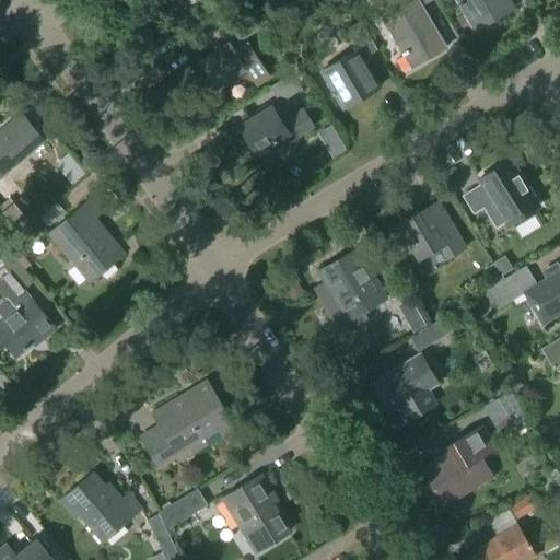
[(412,69),(445,49),(421,8),(433,0),(413,0),(382,19),(412,69)]
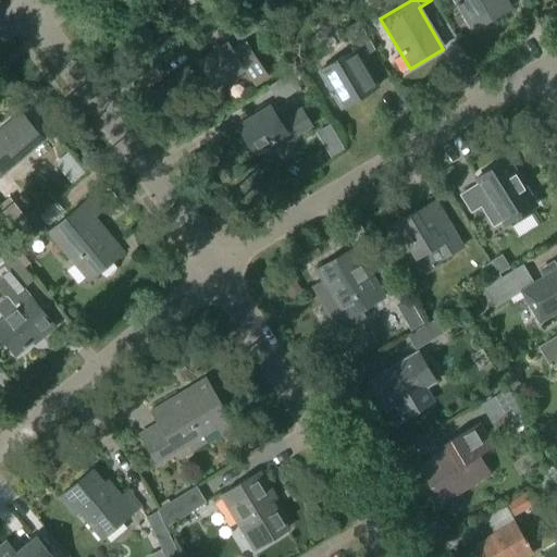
[(509,9),(504,0),(452,0),(471,32),(509,9)]
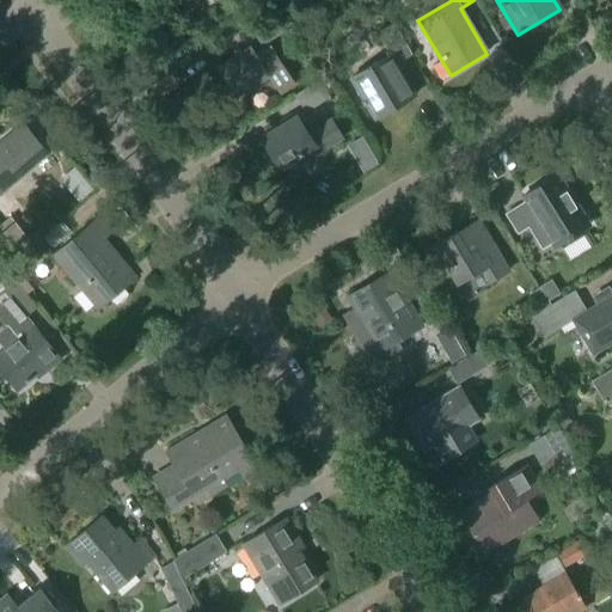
[(262,47),(295,26),(282,6),(249,26),(262,47)]
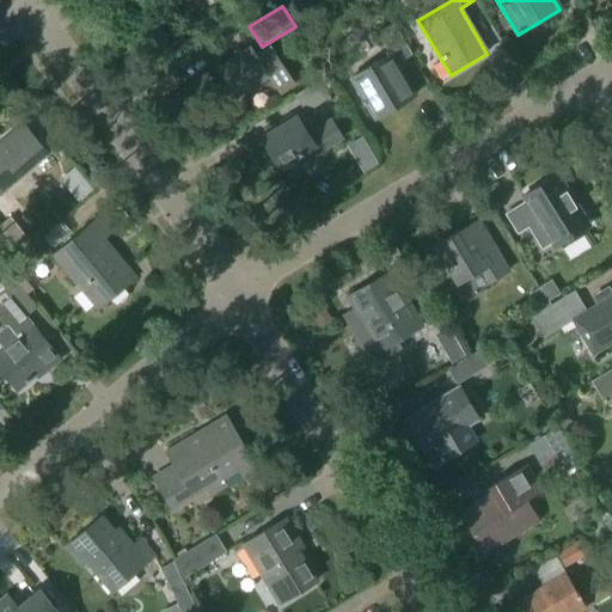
[(375,120),(415,97),(396,66),(411,56),(393,25),(377,35),(389,56),(352,78),(375,120)]
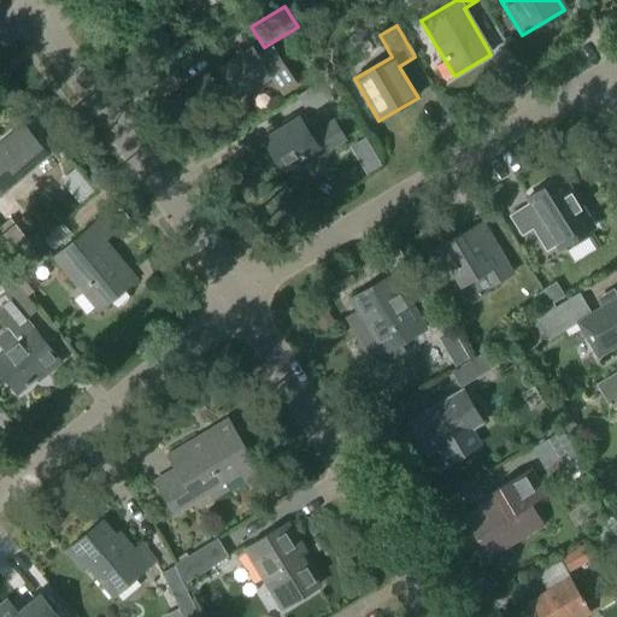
[(272,47),(258,56),(253,47),(218,69),(236,98),(269,77),(281,97),(297,86),(272,47)]
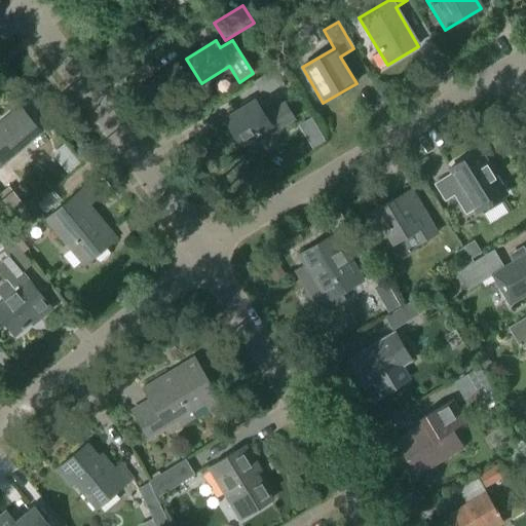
[(263,98),(284,84),(279,79),(288,74),(282,65),(253,83),(263,98)]
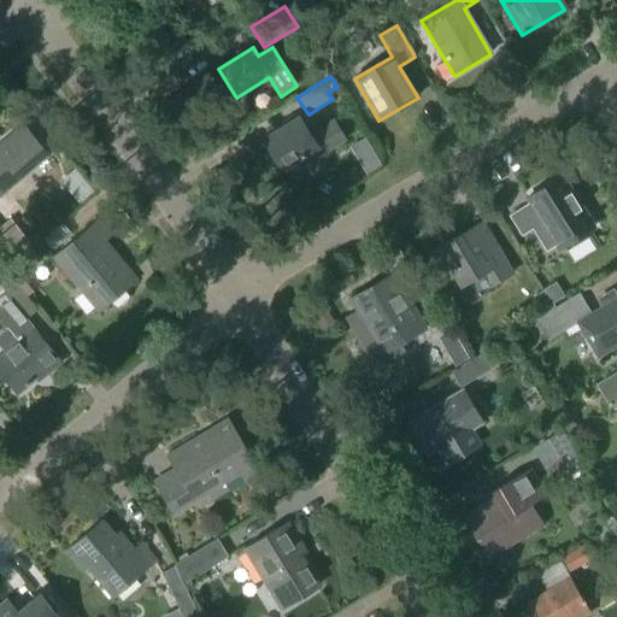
[(310,137),(298,119),(263,141),(281,170),(300,159),(304,166),(345,141),(333,123),(310,137)]
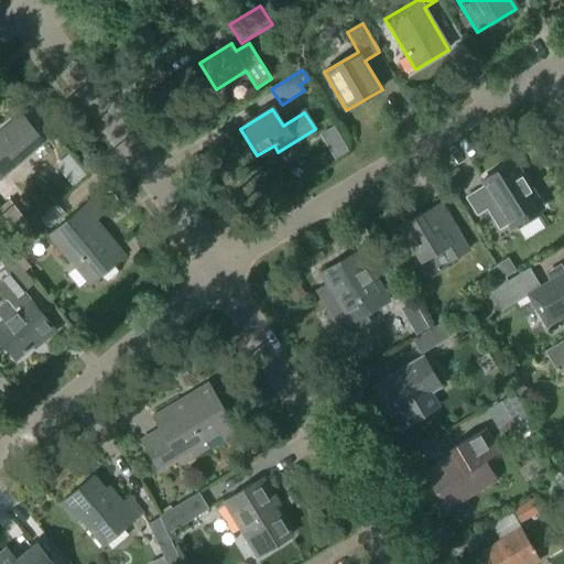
[(0,171),(3,175),(44,142),(22,115),(0,131),(0,171)]
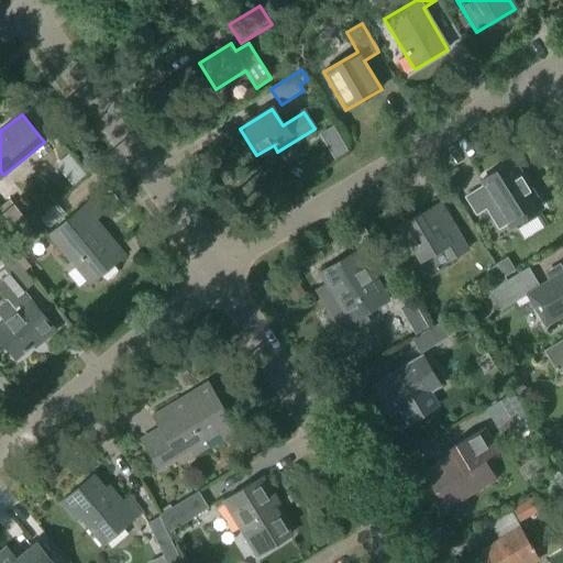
[(465,198),(476,214),(495,202),(510,228),(541,208),(529,189),(530,189),(522,177),(521,177),(512,162),(481,180),(484,186),(465,198)]
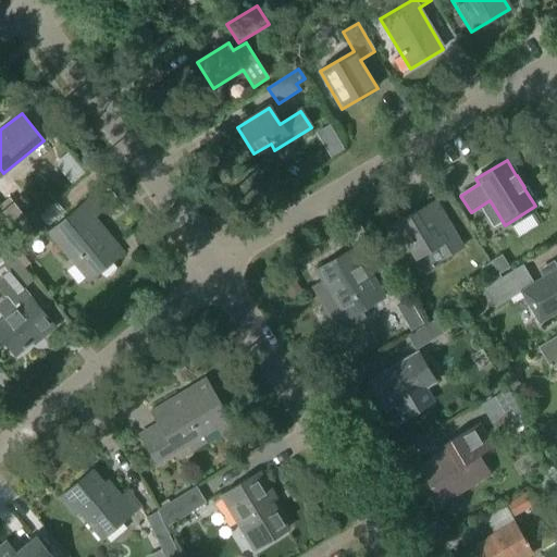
[(0,205),(19,229),(29,221),(10,197),(0,205)]
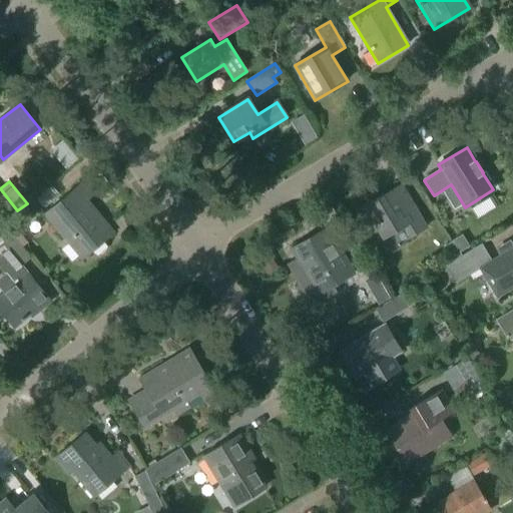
[(105,251),(107,247),(107,244),(105,240),(104,239),(114,232),(87,199),(93,195),(83,183),(45,213),(82,259),(91,250),(92,251),(95,253),(99,254),(102,253),(105,251)]
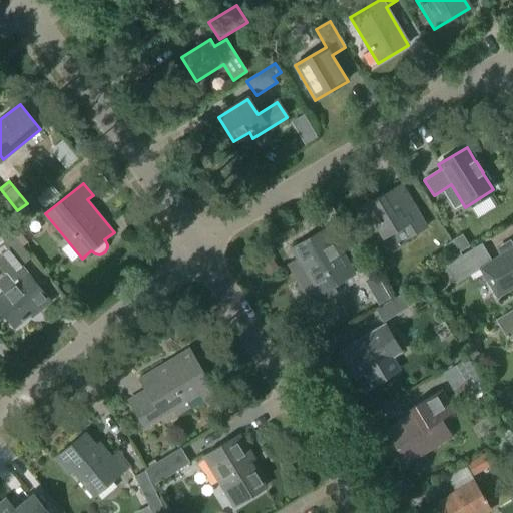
[(410,237),(426,227),(401,186),(366,207),(368,211),(354,220),(362,233),(376,224),(384,238),(404,226),(410,237)]
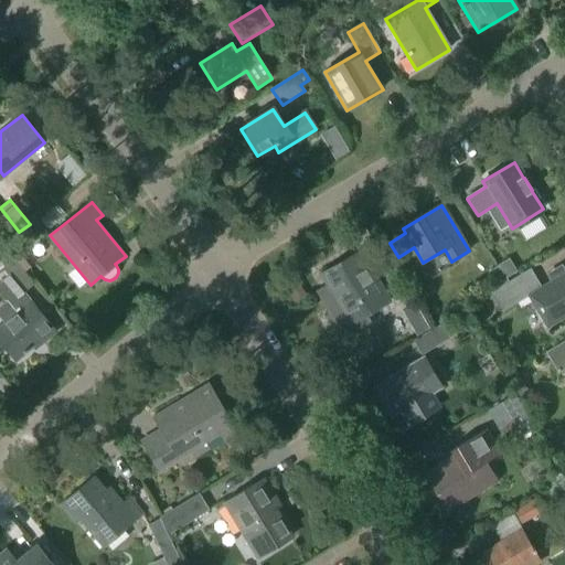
[(28,226),(4,247),(24,273),(38,260),(28,249),(39,240),(28,226)]
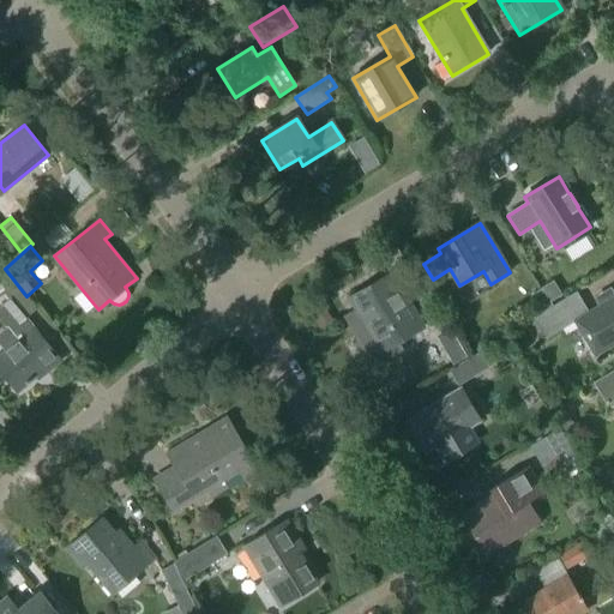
[(36,308),(2,266),(0,268),(0,296),(5,293),(11,299),(0,307),(0,315),(8,327),(0,333),(0,341),(7,350),(0,355),(0,368),(17,390),(44,368),(47,371),(60,360),(34,327),(25,317),(36,308)]
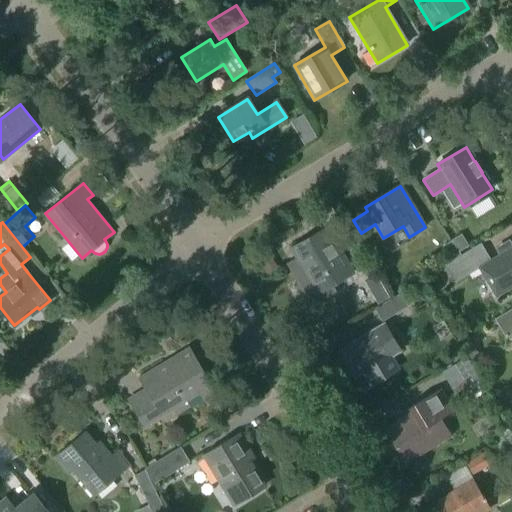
[(352,274),(342,256),(326,229),(292,249),(318,294),(352,274)]
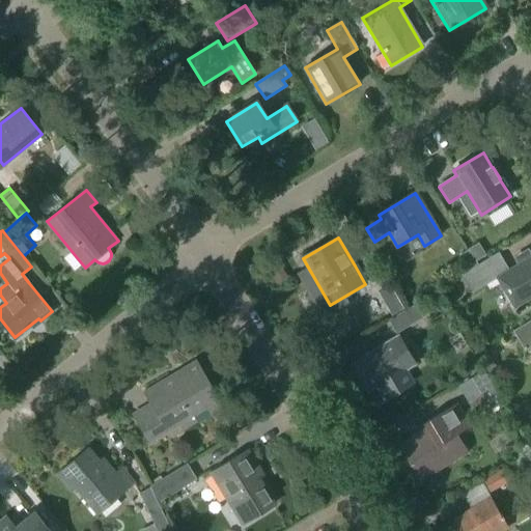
[(477,244),(468,249),(475,261),(484,256),(477,244)]
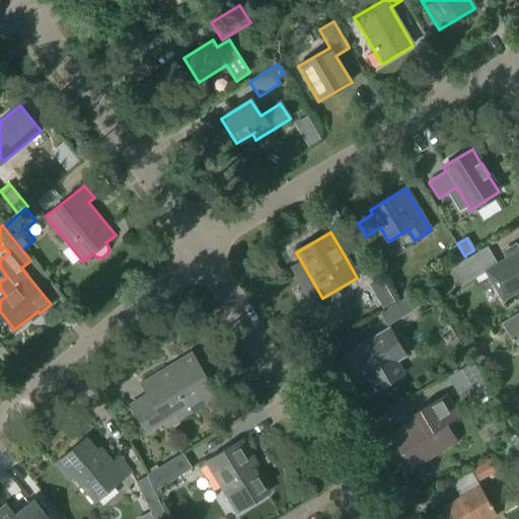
[(448,249),(457,266),(467,260),(464,255),(457,243),(448,249)]
